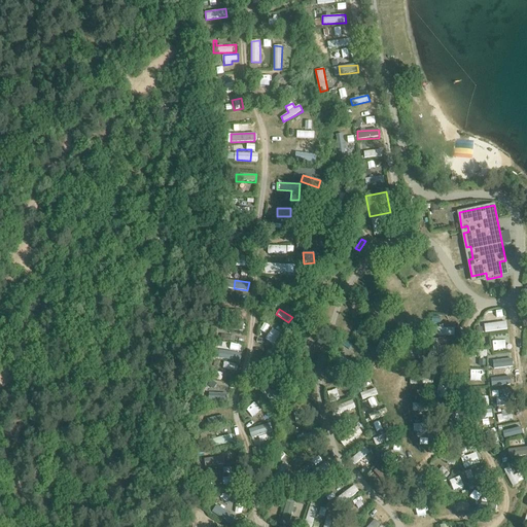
[(393,314),(390,323),(400,326),(403,317),(393,314)]
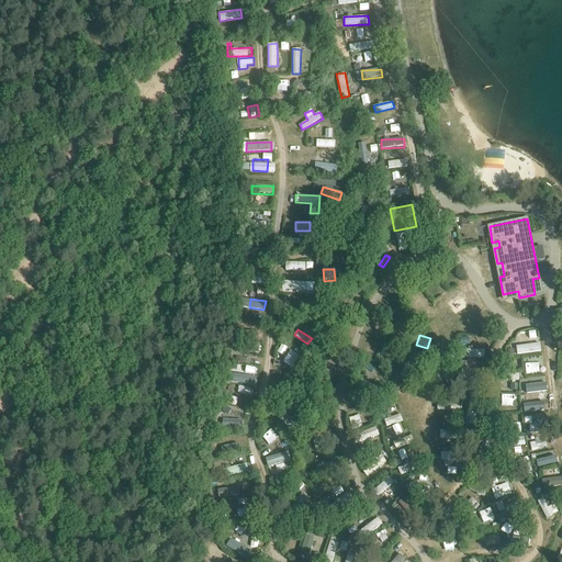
[(517,355),(541,350),(540,343),(516,346),(517,355)]
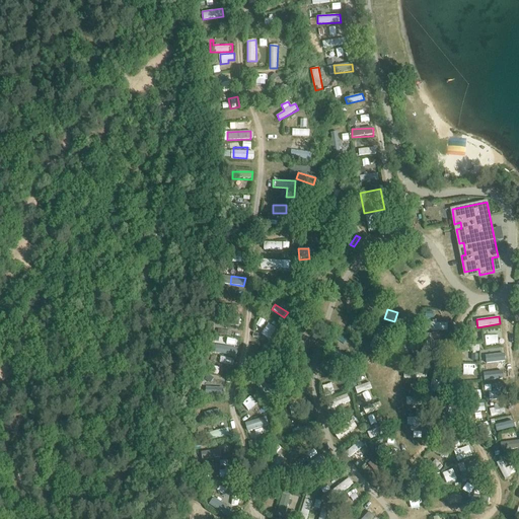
[(269,321),(262,334),(269,338),(276,325),(269,321)]
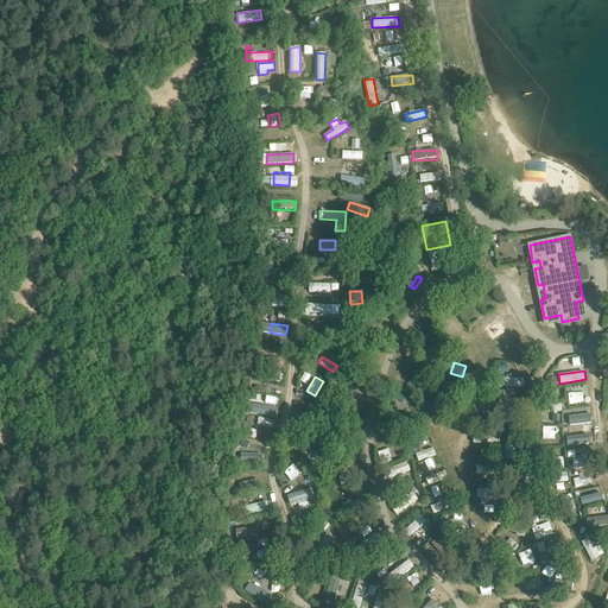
[(498,387),(525,387),(525,378),(498,378),(498,387)]
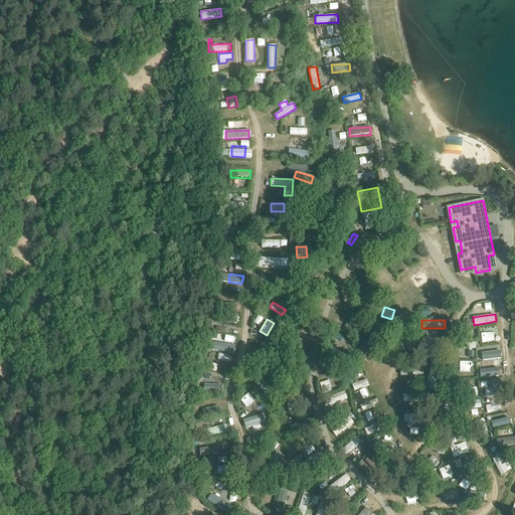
[(432,351),(433,338),(427,338),(427,331),(420,331),(419,351),(432,351)]
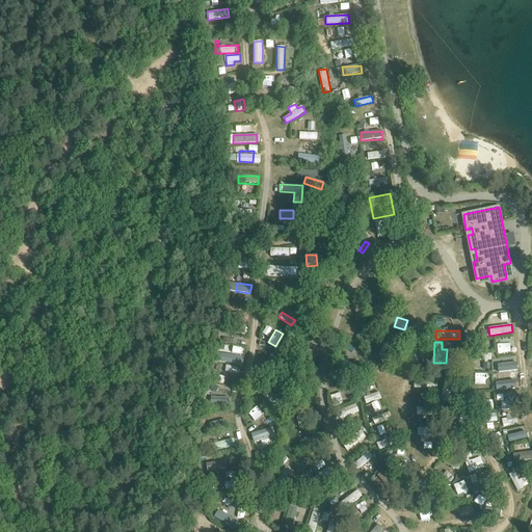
[(508,343),(498,344),(498,353),(508,353),(508,343)]
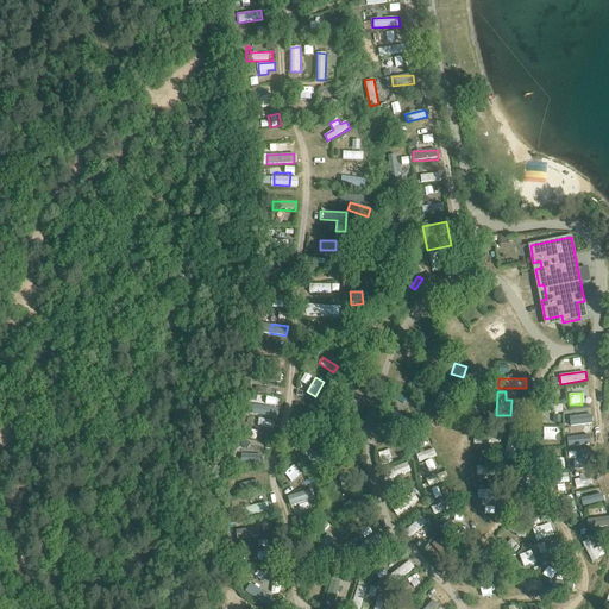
[(257,395),(255,403),(264,406),(267,397),(257,395)]
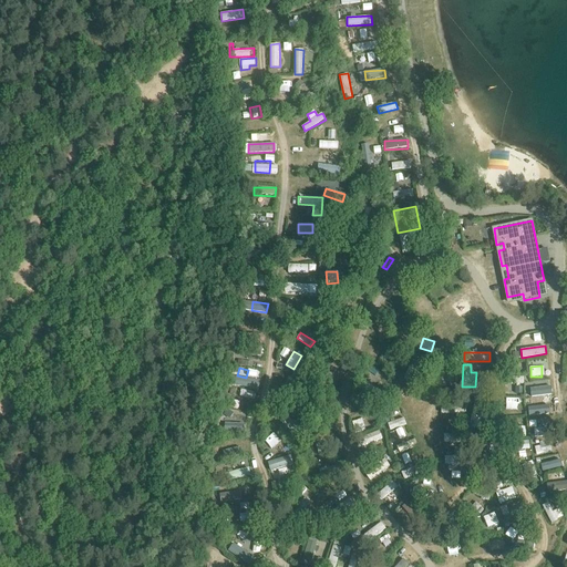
[(238,388),(256,391),(258,382),(240,379),(238,388)]
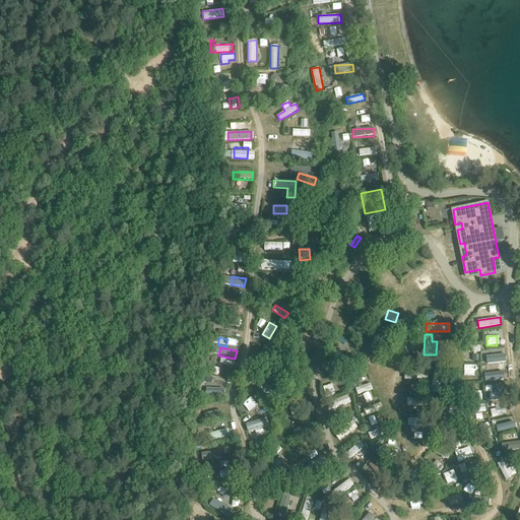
[(488,364),(506,363),(506,353),(486,354),(488,364)]
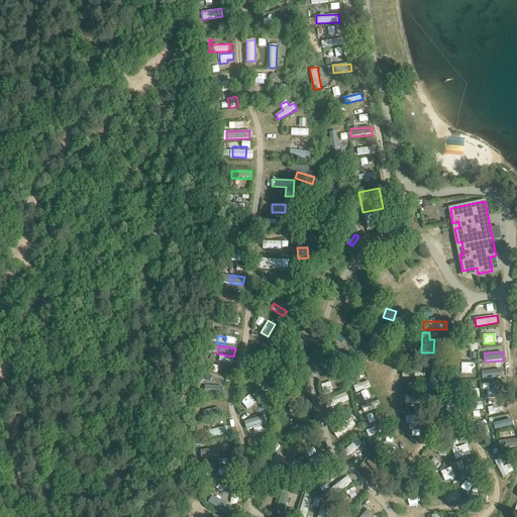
[(232,364),(234,358),(221,355),(219,360),(232,364)]
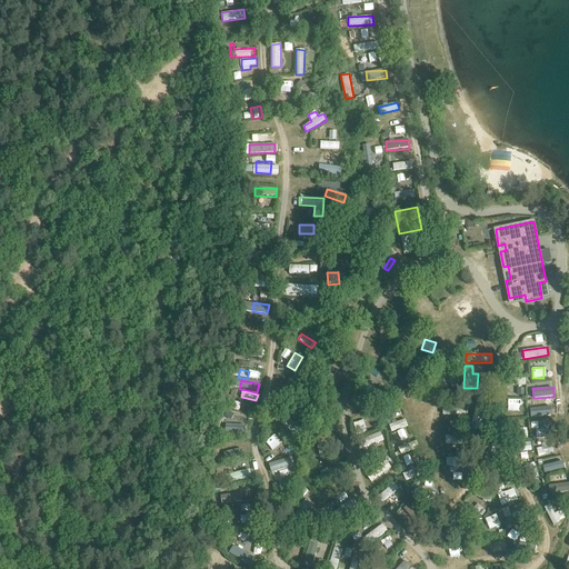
[(509,400),(509,411),(522,411),(521,400),(509,400)]
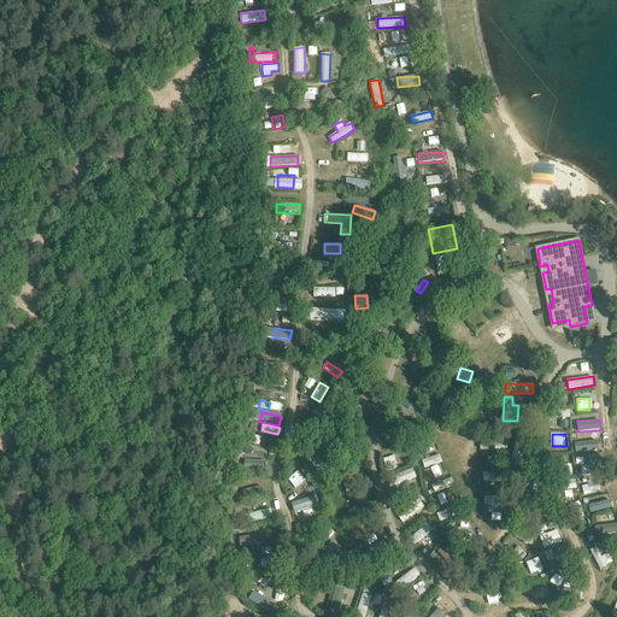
[(600,441),(575,445),(576,453),(601,448),(600,441)]
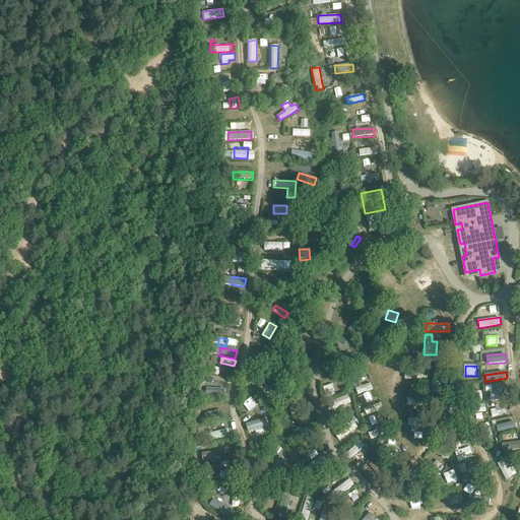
[(273,388),(279,393),(282,388),(276,383),(273,388)]
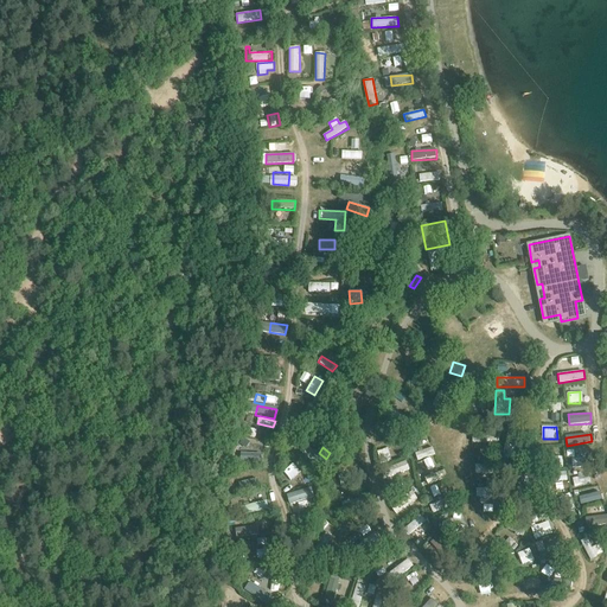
[(237,461),(262,460),(262,448),(237,448),(237,461)]
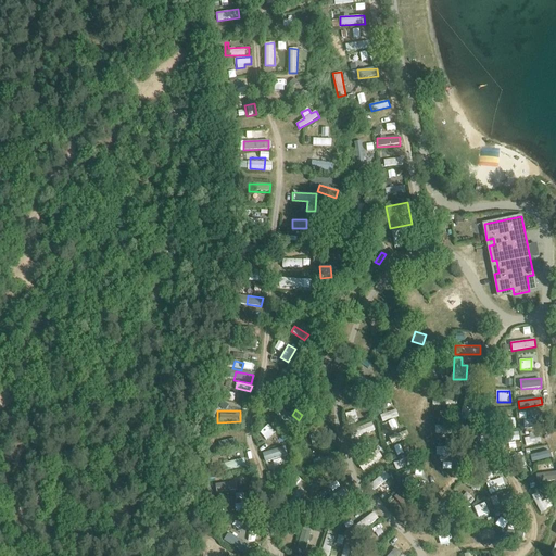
[(355,411),(345,413),(349,426),(359,422),(355,411)]
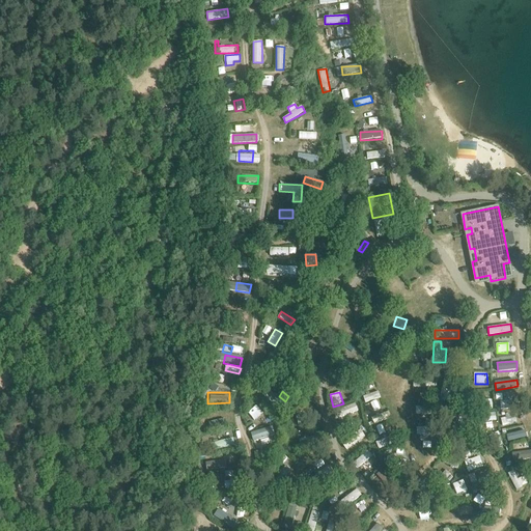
[(364,395),(365,401),(381,397),(379,392),(364,395)]
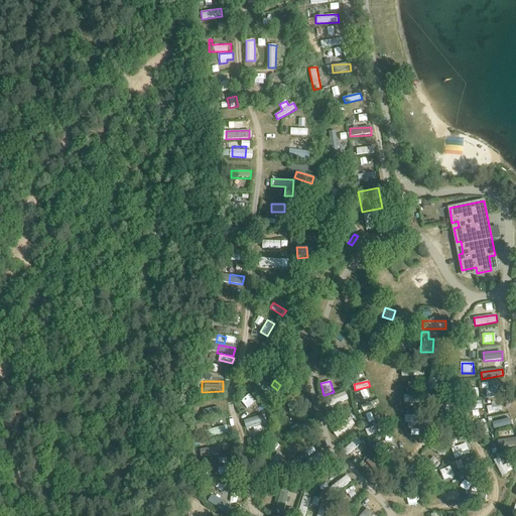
[(264,382),(260,386),(266,393),(270,389),(264,382)]
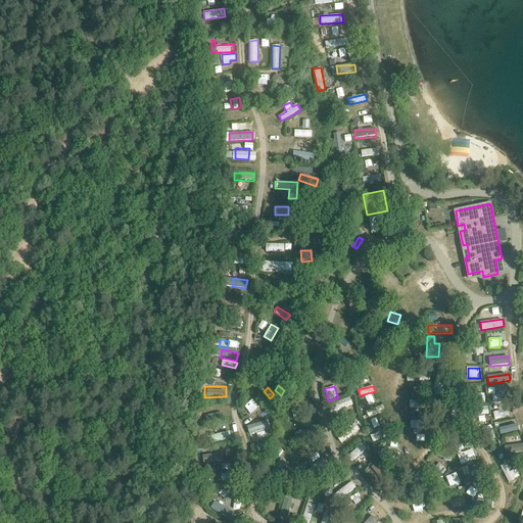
[(369,405),(374,402),(372,394),(366,396),(369,405)]
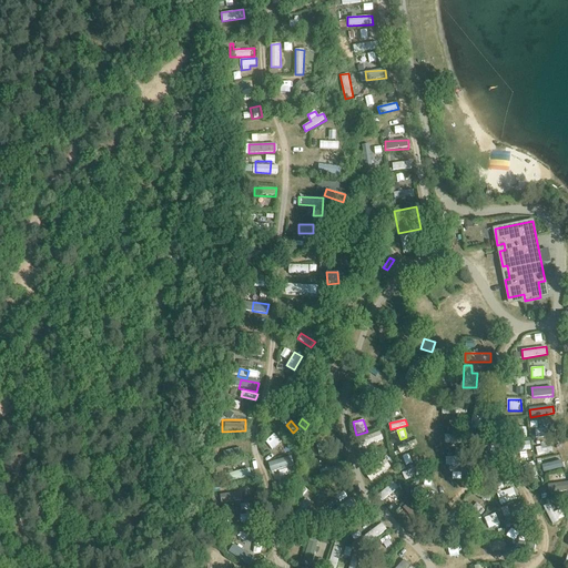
[(364,445),(383,440),(382,432),(362,436),(364,445)]
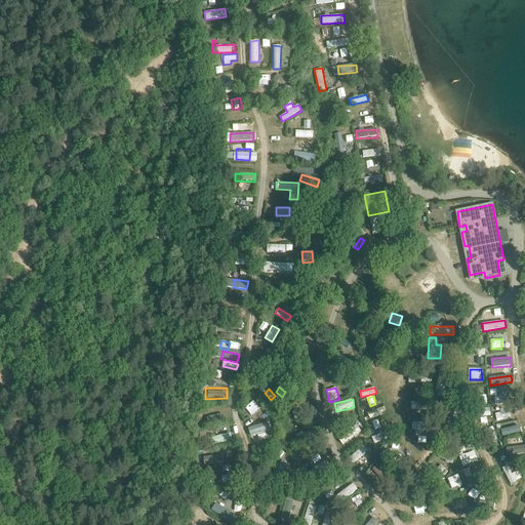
[(245,409),(252,415),(256,409),(250,403),(245,409)]
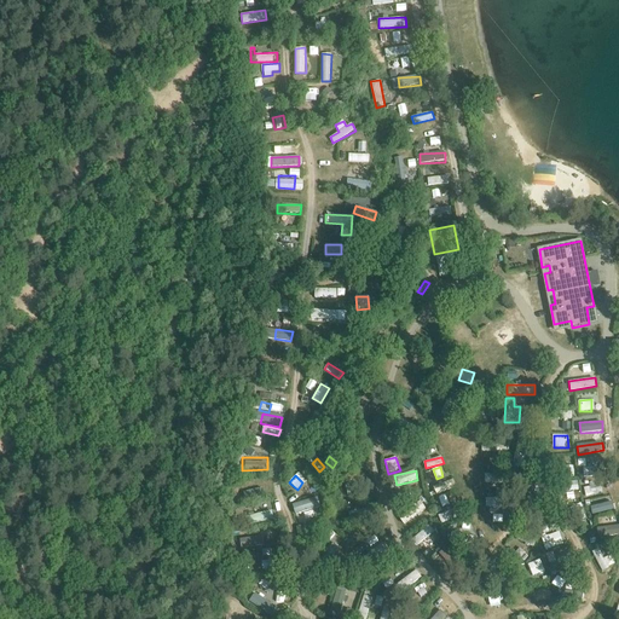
[(586,497),(603,491),(600,479),(583,485),(586,497)]
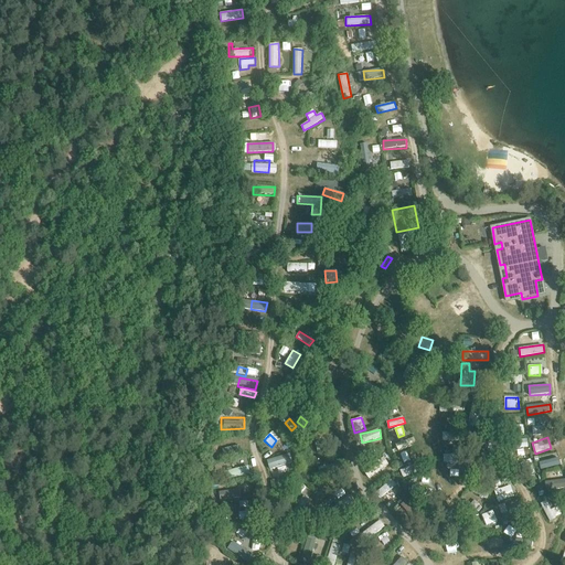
[(396,444),(398,450),(416,445),(415,438),(396,444)]
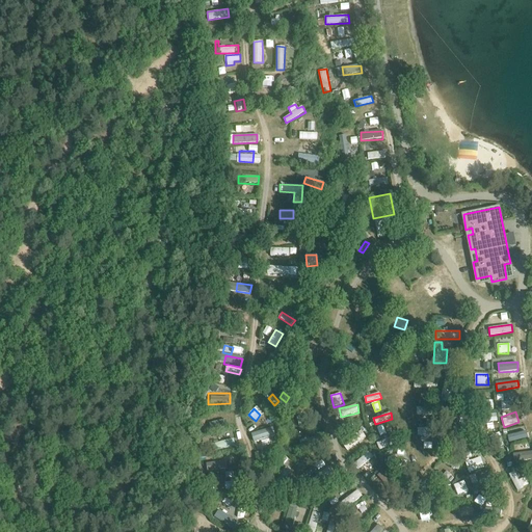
[(210,429),(228,428),(227,421),(210,421),(210,429)]
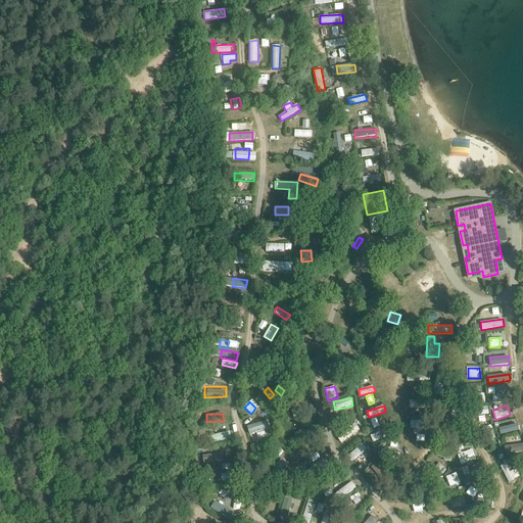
[(360,418),(354,421),(362,431),(366,428),(360,418)]
